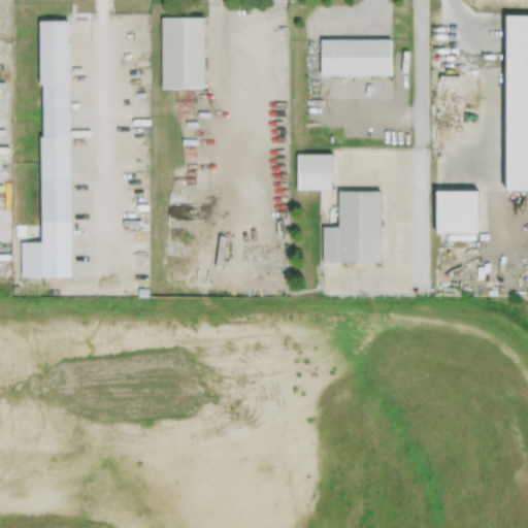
[(527,13),(505,13),(505,189),(527,189),(527,13)]
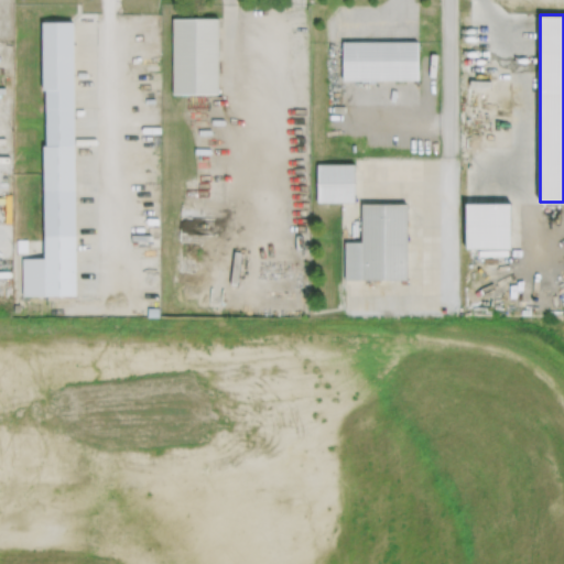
[(172,18),(172,95),(218,95),(218,18),(172,18)]
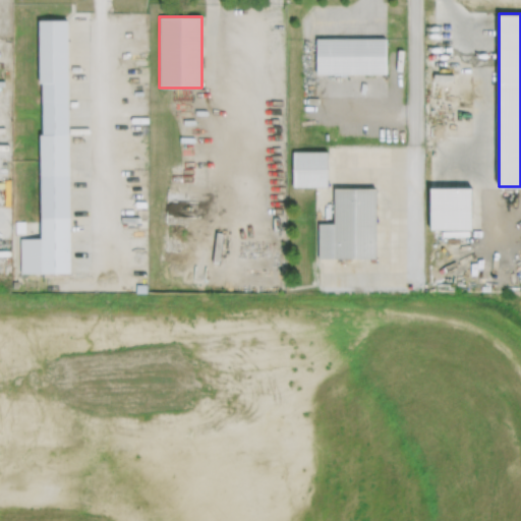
[(39,19),(67,19),(70,272),(20,272),(19,238),(41,238),(40,133),(43,133),(42,82),(39,82),(39,19)]
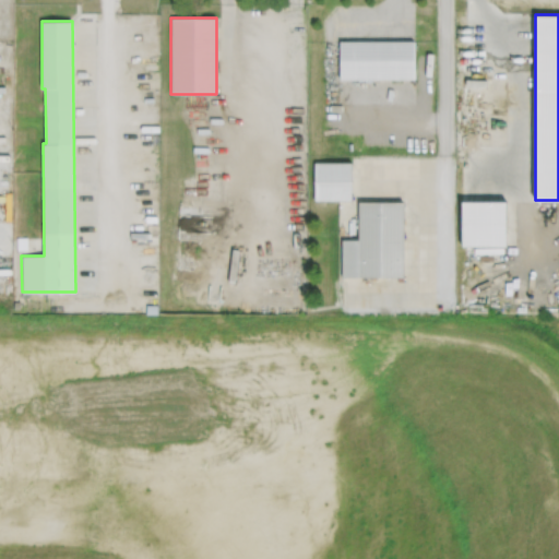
[(340,40),(340,81),(415,80),(414,40),(340,40)]
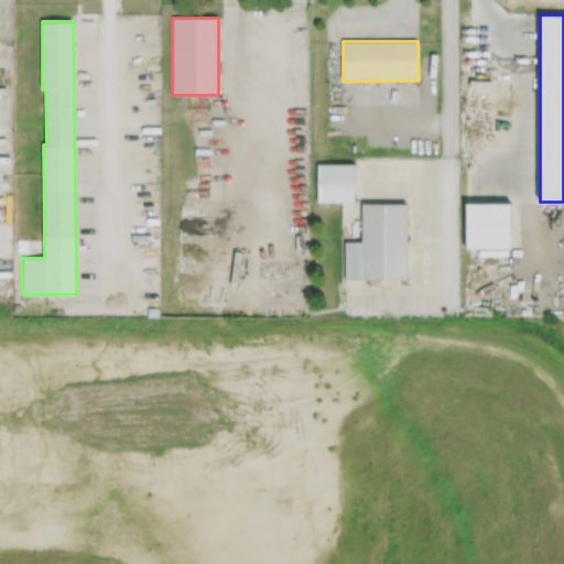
[(316,163),(316,204),(354,204),(355,163),(316,163)]
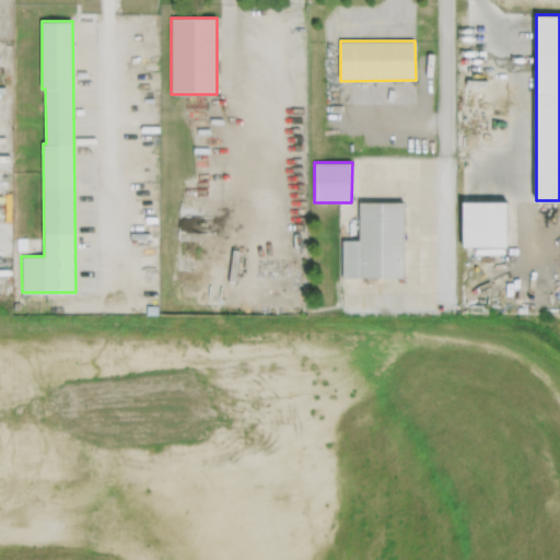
[(462,200),(463,246),(506,245),(506,200),(462,200)]
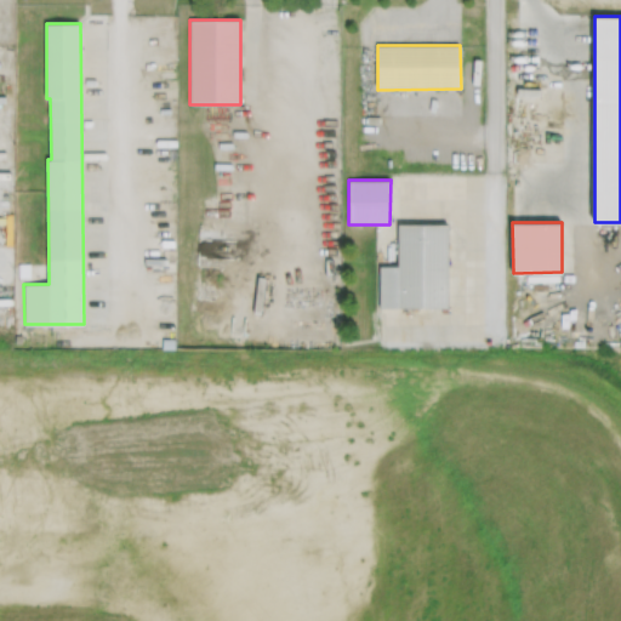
[(380,308),(449,308),(449,223),(398,223),(398,266),(380,266),(380,308)]
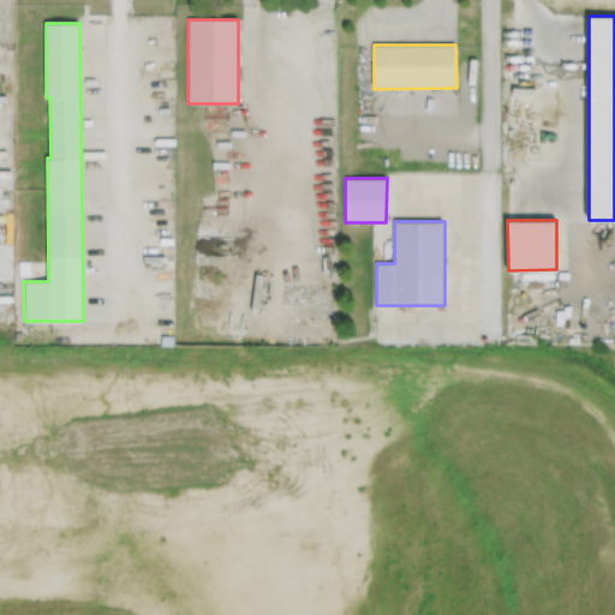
[(18,261),(18,274),(30,274),(29,260),(18,261)]
